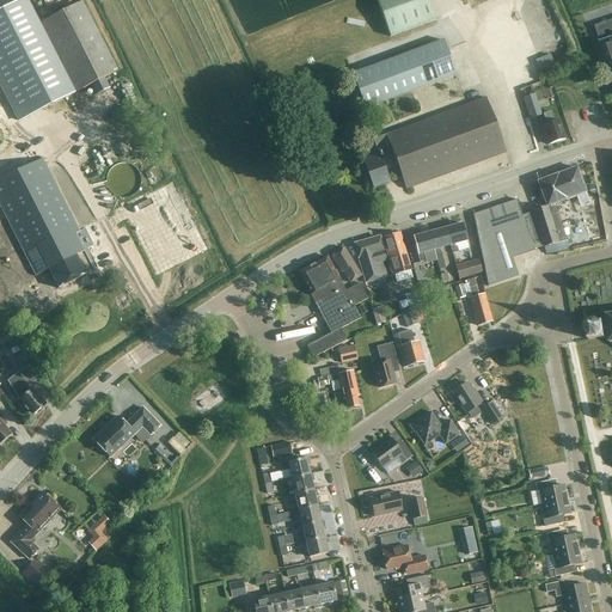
[(24,0),(20,0),(0,11),(0,87),(18,123),(73,95),(24,0)]
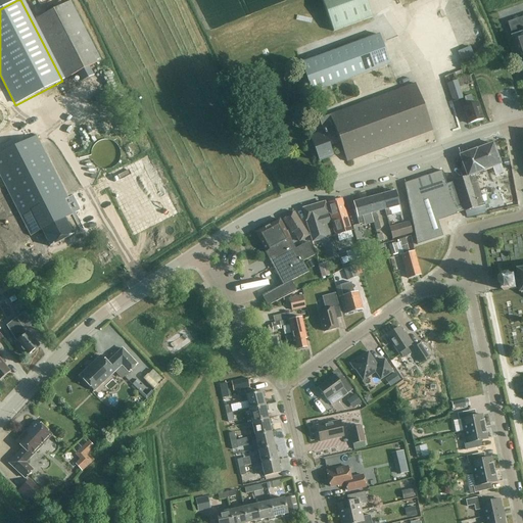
[(322,0),(334,32),(373,17),(366,0),(322,0)]
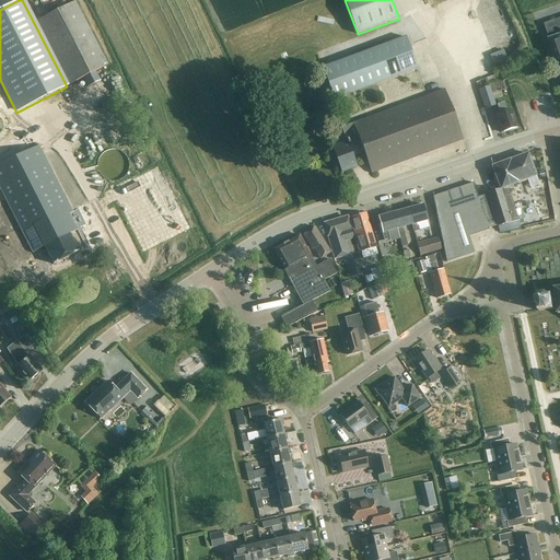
[(76,1),(38,21),(71,84),(83,78),(89,89),(101,81),(95,71),(108,65),(76,1)]
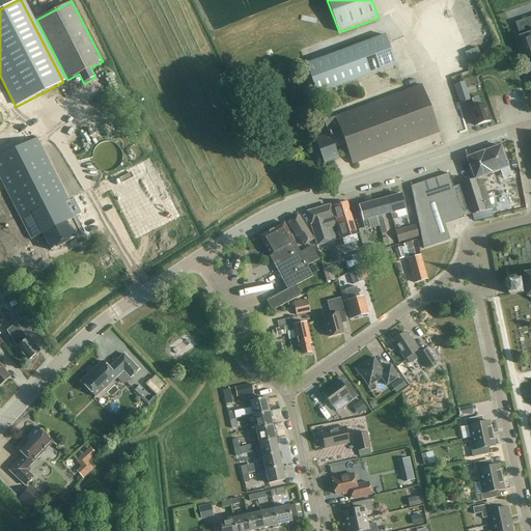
[(530,18),(516,23),(522,37),(530,60),(529,60),(530,66),(530,18)]
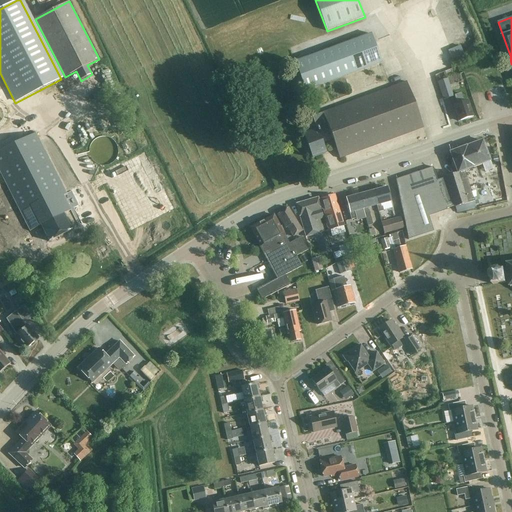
[(306,91),(382,63),(371,33),(295,61),(306,91)]
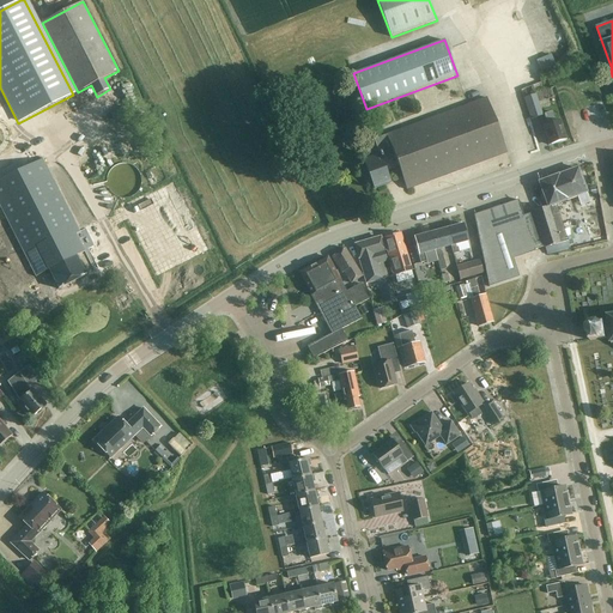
[(545,70),(556,65),(551,54),(540,59),(545,70)]
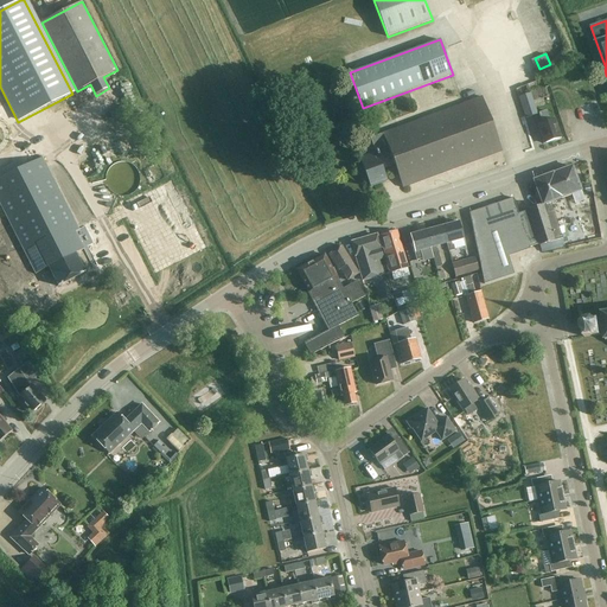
[(518,97),(526,119),(537,114),(530,94),(518,97)]
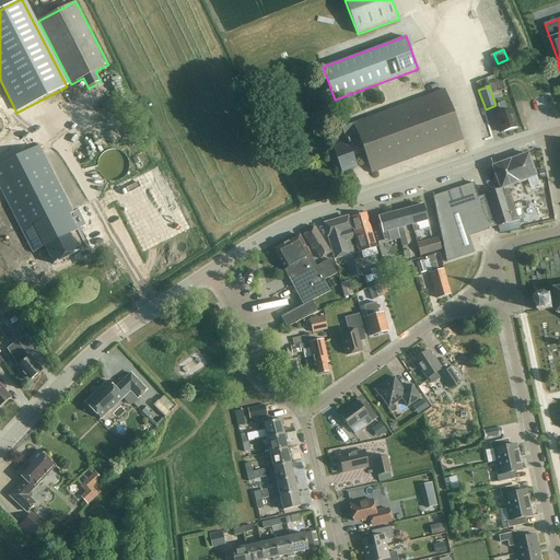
[(445,90),(341,128),(347,141),(333,147),(342,173),(358,166),(354,156),(364,153),(372,173),(464,140),(445,90)]
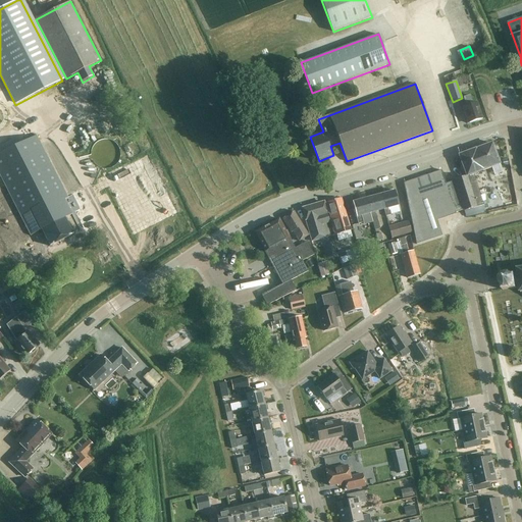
[(477,102),(473,103),(470,95),(463,98),(466,105),(463,106),(468,124),(482,119),(477,102)]
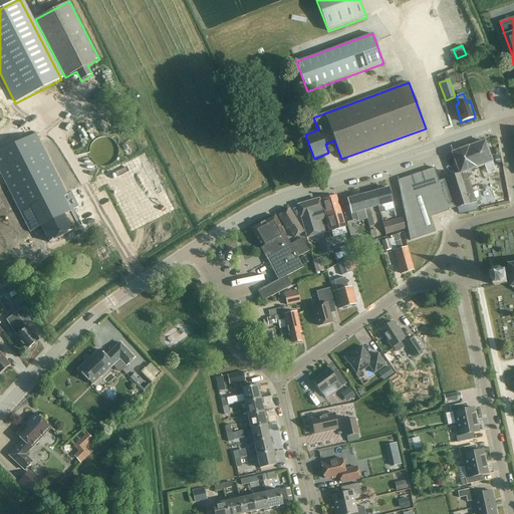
[(58,218),(63,215),(72,211),(64,196),(67,195),(36,132),(0,150),(0,176),(29,233),(41,227),(58,218)]
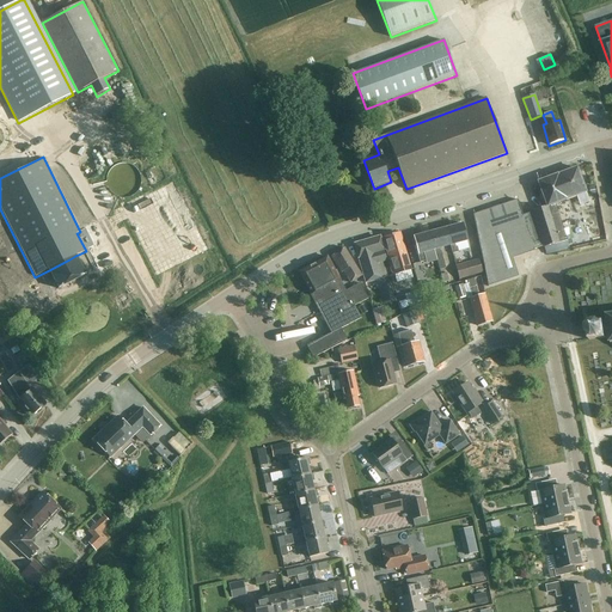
[(557,175),(565,200),(576,197),(580,207),(589,204),(577,169),(557,175)]
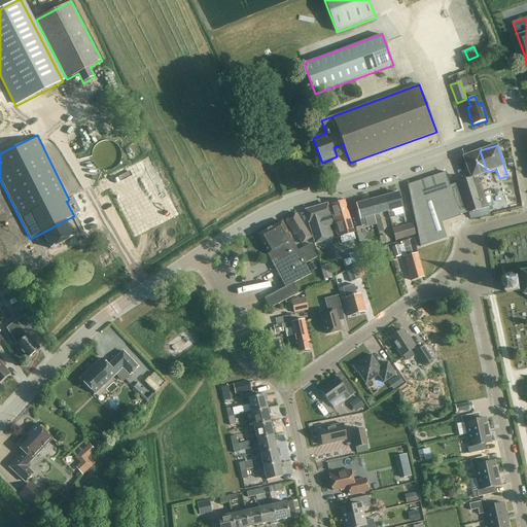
[(458,183),(456,184),(465,213),(467,213),(468,214),(488,207),(478,175),(487,172),(480,150),(463,155),(470,178),(458,182),(458,183)]
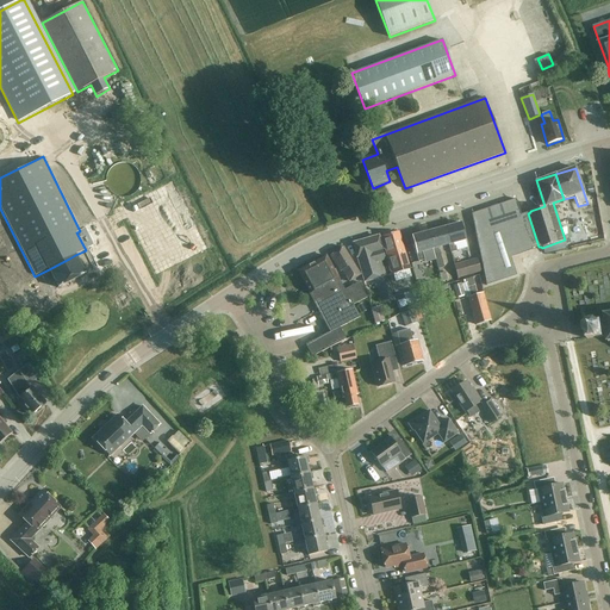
[(179,193),(165,201),(184,236),(198,229),(179,193)]
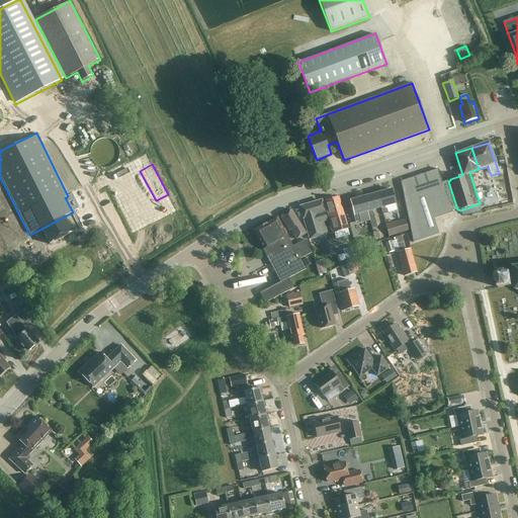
[(401,181),(411,232),(414,243),(438,234),(434,220),(452,213),(451,211),(457,209),(448,181),(442,182),(438,169),(401,181)]
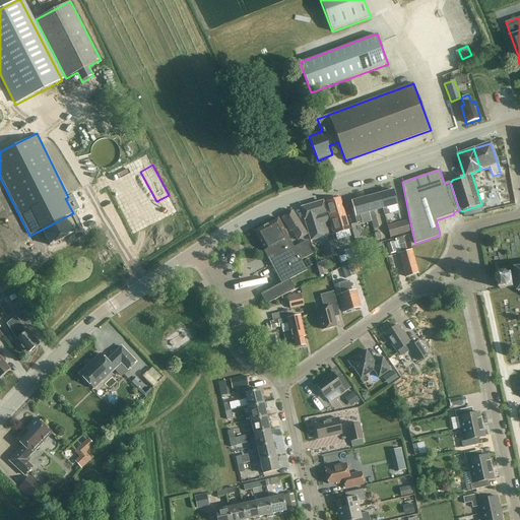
[(163,200),(141,211),(139,206),(123,175),(113,180),(129,211),(134,209),(136,213),(131,216),(136,226),(169,210),(163,200)]
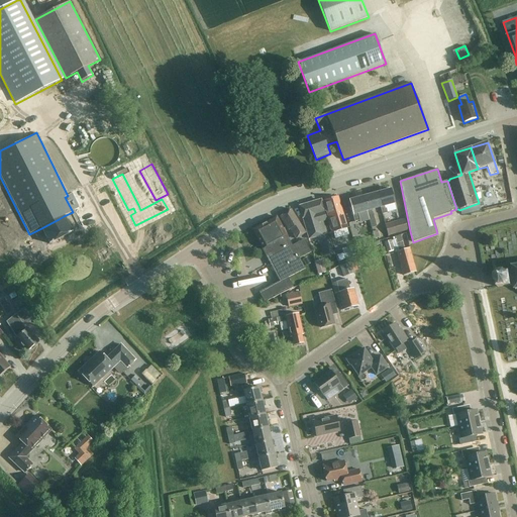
[(377,193),(383,214),(388,213),(386,208),(386,209),(385,206),(395,204),(391,189),(377,193)]
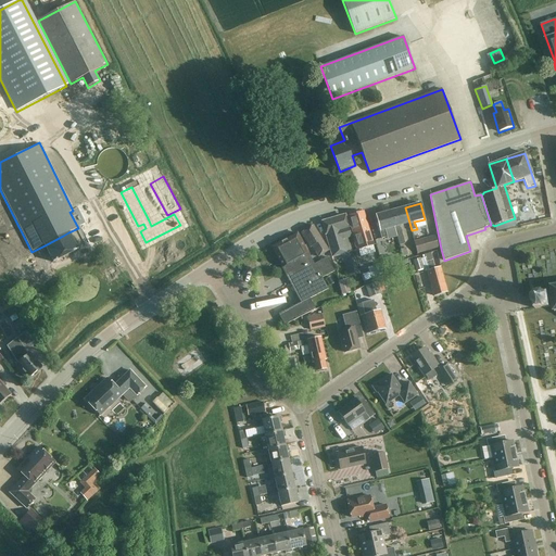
[(412,231),(412,230),(405,207),(390,212),(400,245),(405,244),(401,228),(400,228),(399,226),(409,224),(412,231)]
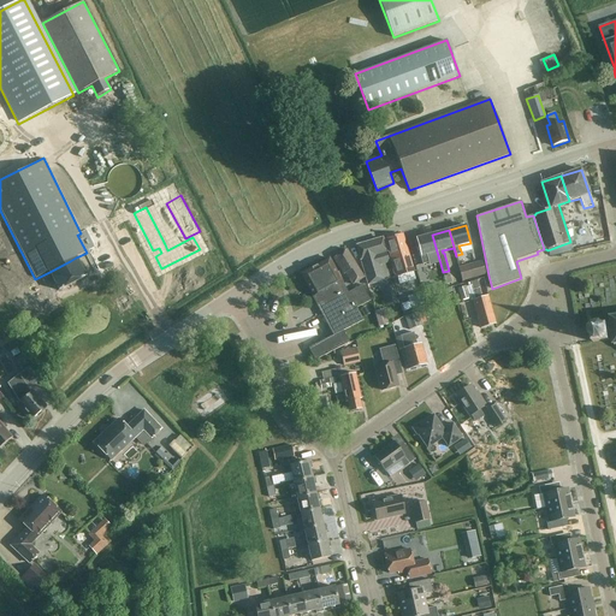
[(394,266),(392,266),(395,277),(414,272),(403,235),(386,240),(394,266)]
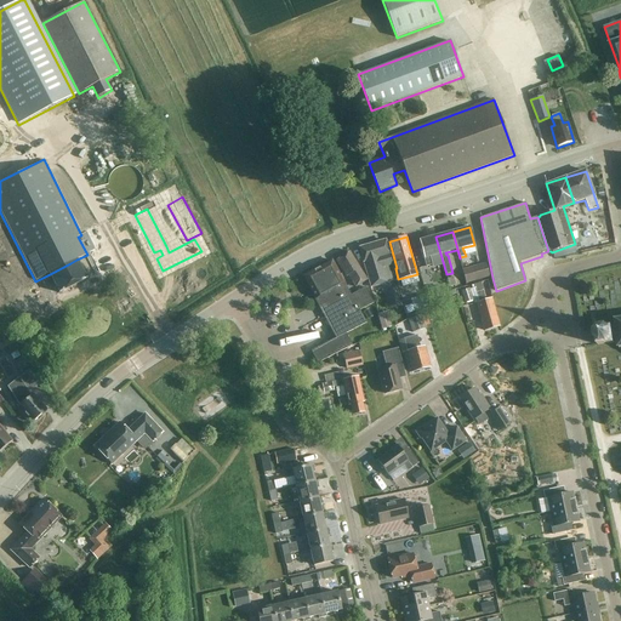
[(446,274),(436,237),(420,240),(426,267),(433,266),(431,260),(429,260),(429,257),(440,254),(446,274)]
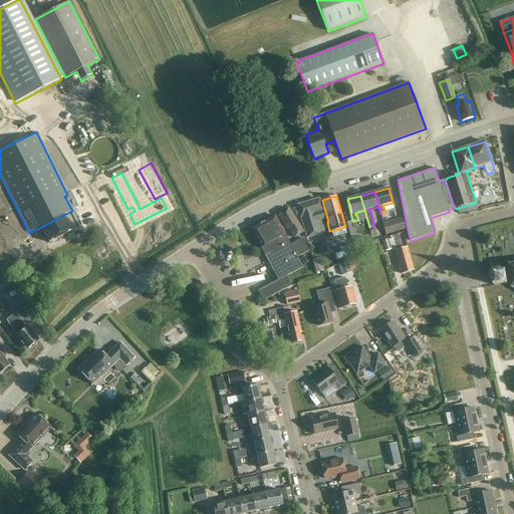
[(319,199),(298,206),(301,216),(303,216),(303,222),(307,237),(324,232),(321,220),(324,219),(319,199)]
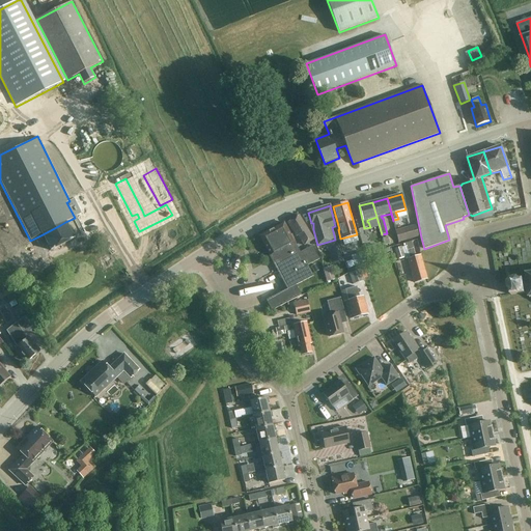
[(305,246),(314,240),(299,216),(288,223),(297,236),(298,235),(305,246)]
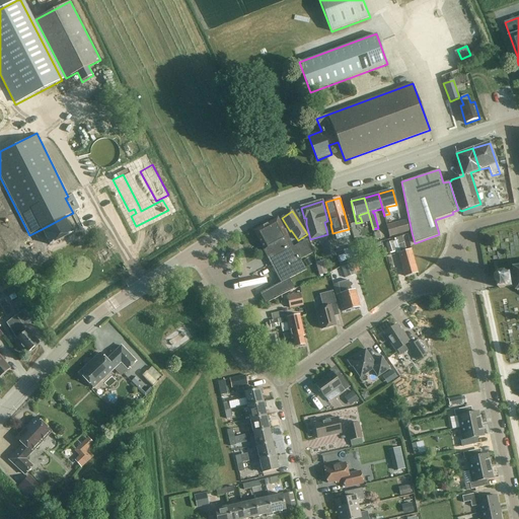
[(73,234),(64,217),(59,220),(42,229),(51,245),(73,234)]
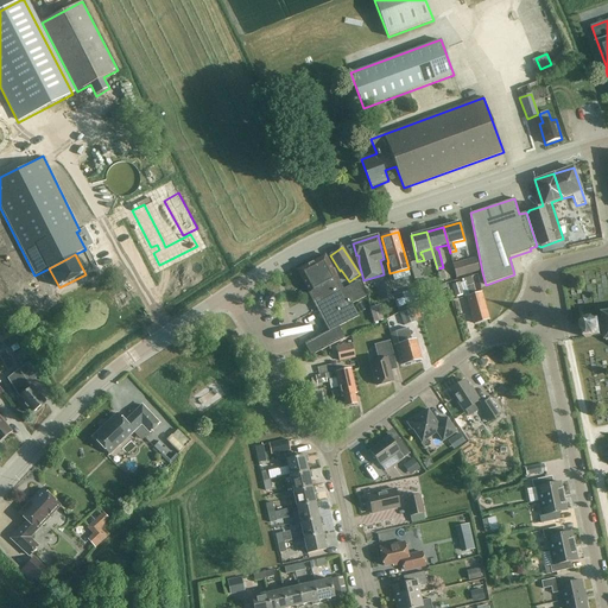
[(339,327),(359,316),(353,304),(366,297),(358,282),(343,289),(335,268),(333,270),(325,255),(297,271),(329,331),(304,344),(311,356),(344,339),(339,327)]
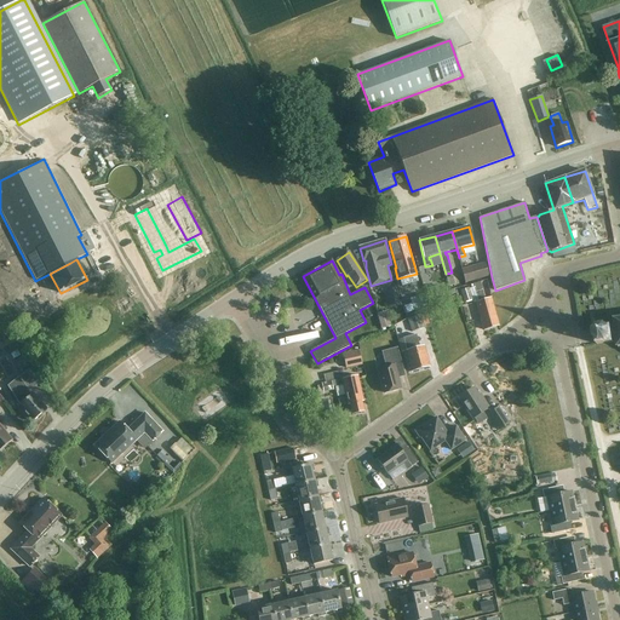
[(471,267),(475,281),(489,276),(486,263),(471,267)]
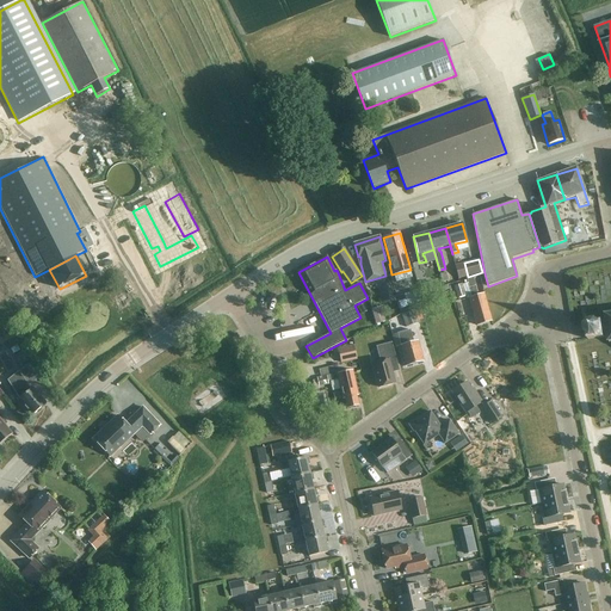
[(458,279),(468,277),(464,263),(458,265),(456,265),(455,265),(458,279)]
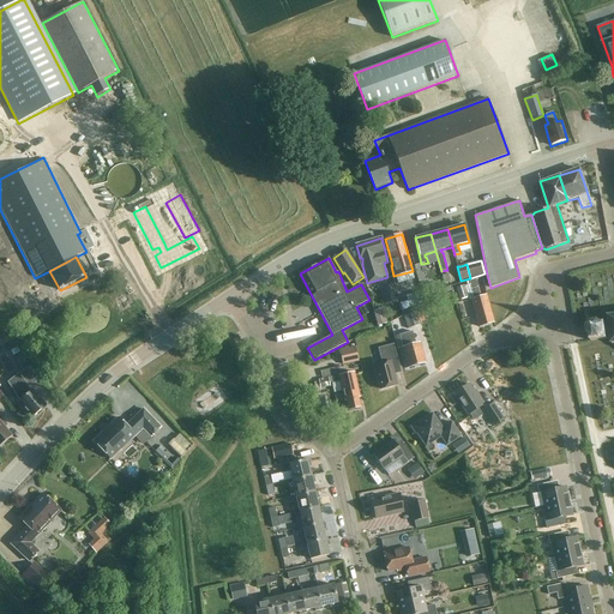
[(471,280),(467,282),(469,290),(471,289),(474,299),(471,300),(480,327),(494,323),(486,295),(481,296),(475,278),(471,280)]
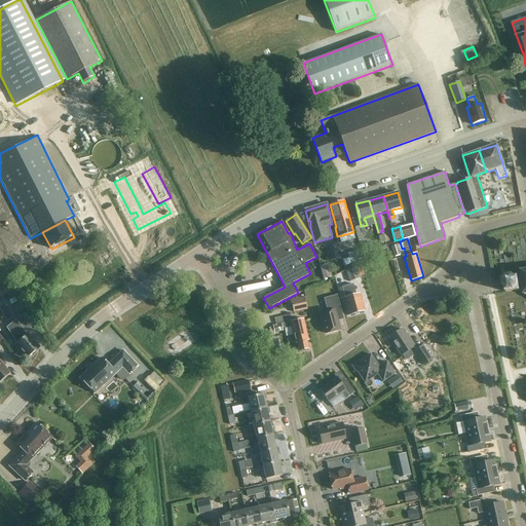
[(372,242),(362,245),(364,254),(374,251),(372,242)]
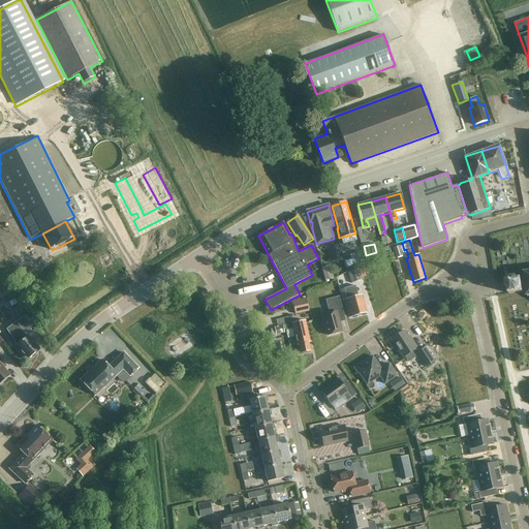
[(337,245),(330,248),(333,260),(341,258),(337,245)]
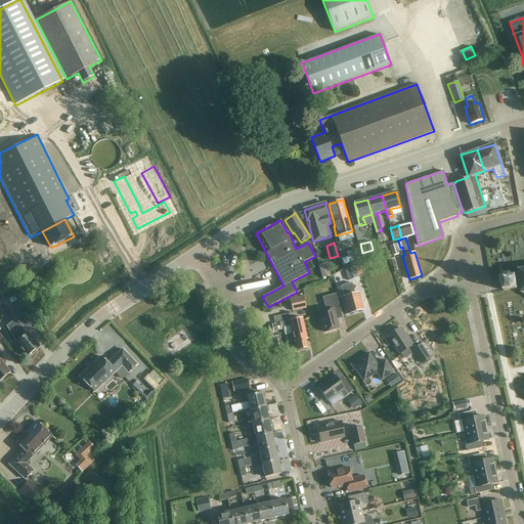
[(396,244),(389,246),(392,256),(400,253),(400,255),(403,254),(401,248),(400,248),(398,244),(397,245),(396,244)]
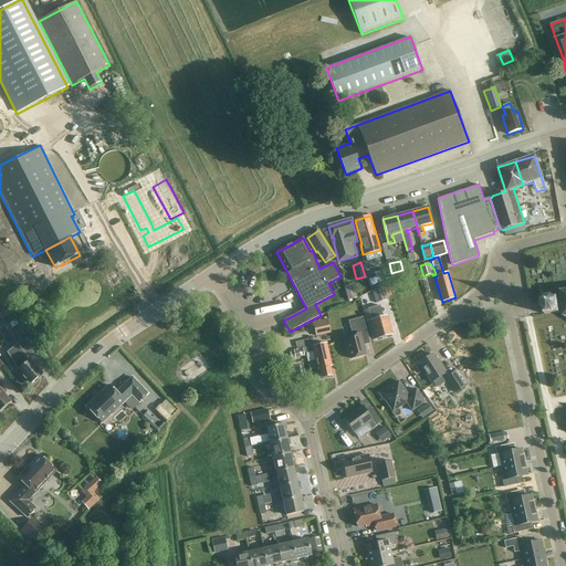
[(378,283),(390,279),(387,269),(374,273),(378,283)]
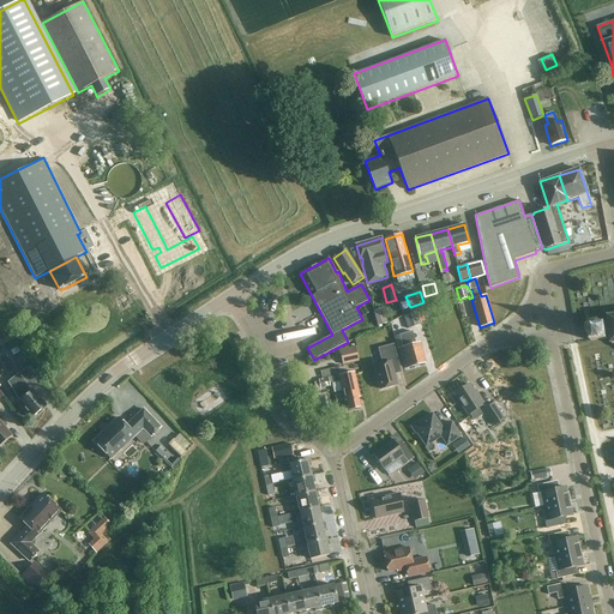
[(383,308),(373,312),(377,326),(387,324),(383,308)]
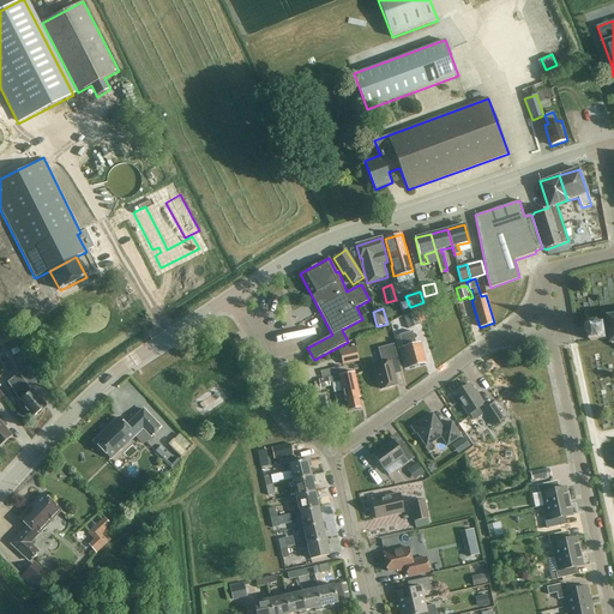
[(417,312),(404,315),(409,329),(421,325),(417,312)]
